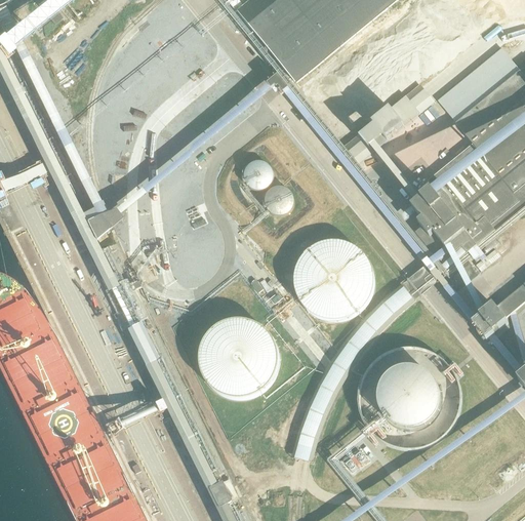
[(63,16),(48,0),(37,0),(55,23),(63,16)]
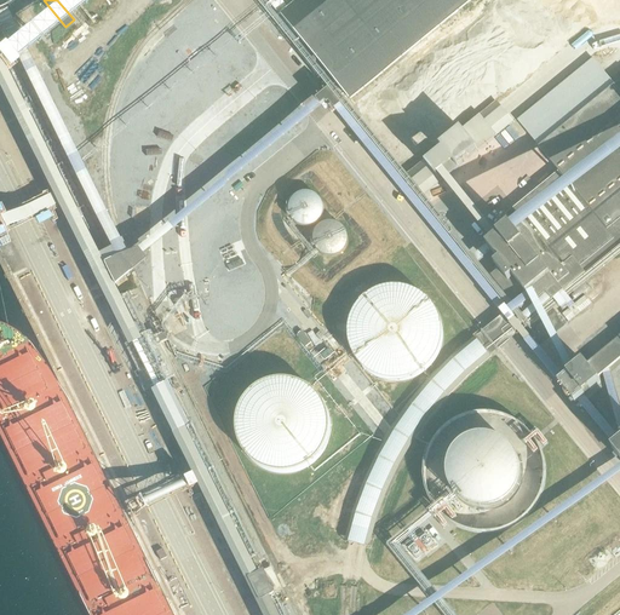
[(327,68),(350,96),(466,0),(297,0),(282,12),(306,41),(297,49),(319,75),(327,68)]
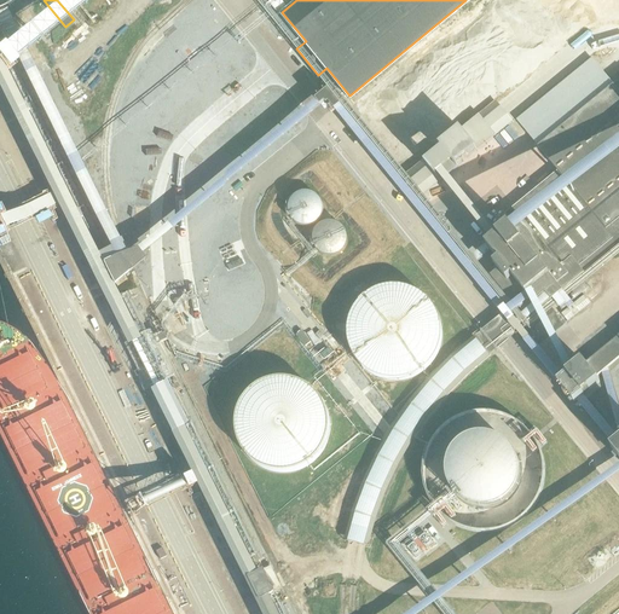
[(0,12),(3,18),(15,12),(10,3),(0,6),(0,12)]
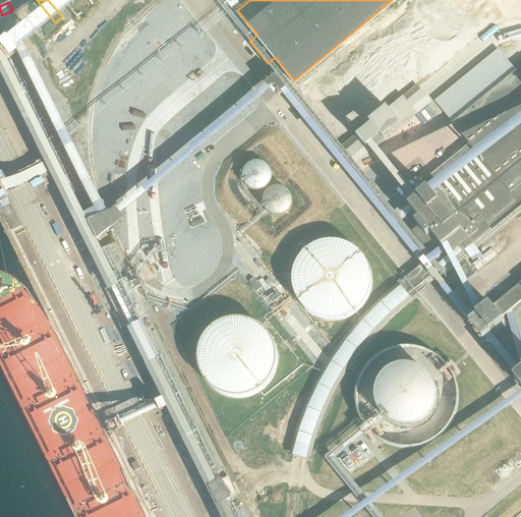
[(446,269),(464,253),(488,233),(520,207),(520,64),(517,68),(499,46),(436,98),(454,120),(453,120),(470,140),(444,163),(437,155),(405,180),(418,196),(410,204),(421,217),(417,220),(419,224),(413,229),(437,257),(441,264),(446,269)]
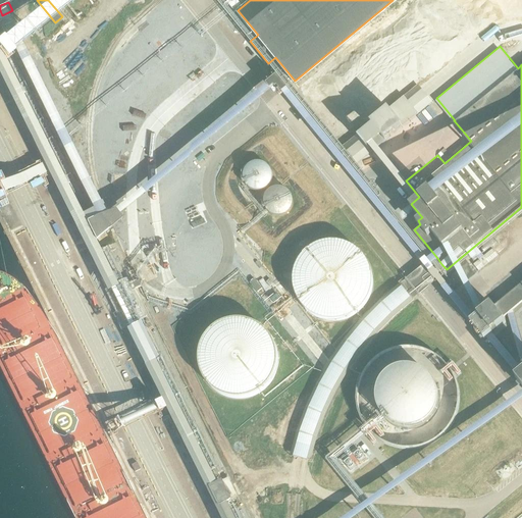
[(344,143),(358,161),(433,100),(419,82),(344,143)]
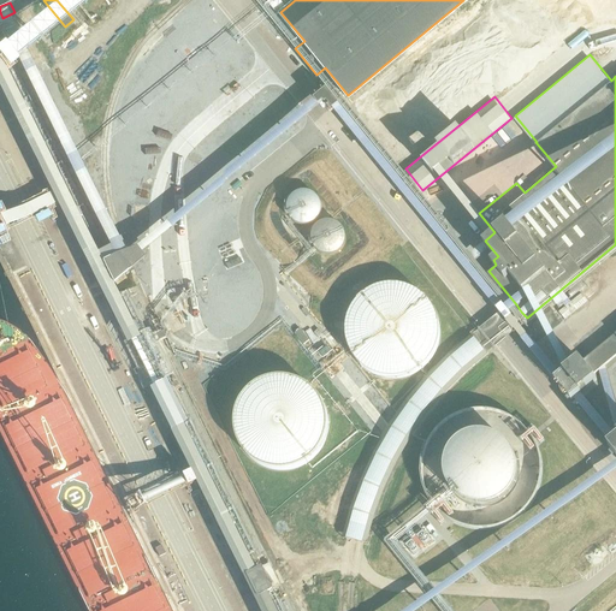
[(321,202),(321,199),(320,196),(320,193),(318,189),(315,188),(313,185),(311,184),(307,183),(304,183),(301,184),(298,184),(295,187),(292,189),(290,191),(289,194),(288,197),(288,201),(288,205),(289,207),(291,211),(292,212),(296,214),(300,217),(303,217),(306,217),(308,217),(312,215),(314,213),(318,211),(319,208),(320,205),(321,202)]
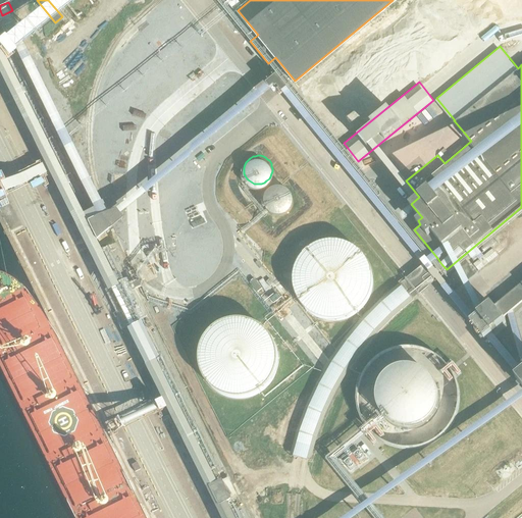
[(295,198),(295,195),(294,193),(294,191),(292,188),(290,186),(288,185),(285,183),(282,183),(280,183),(277,183),(275,184),(272,185),(270,187),(268,189),(267,192),(266,195),(266,197),(266,200),(267,202),(269,205),(270,207),(273,209),(276,210),(279,211),(281,211),(283,210),(286,209),(289,208),(292,205),(293,203),(294,200),(295,198)]
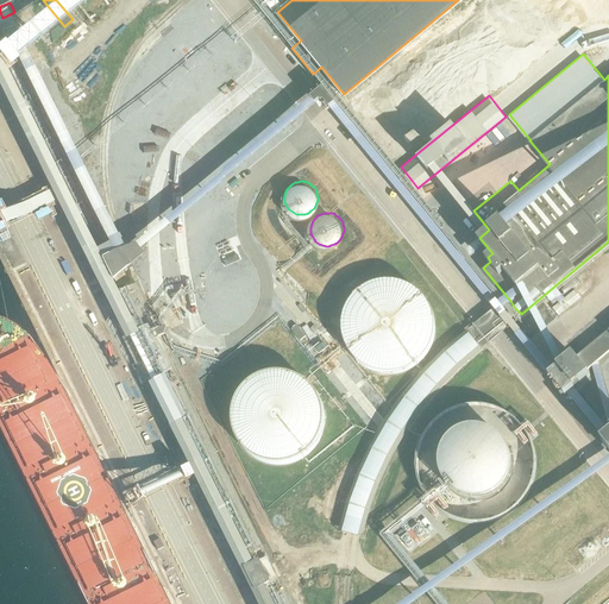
[(345,316),(345,327),(347,337),(351,345),(357,353),(365,359),(374,364),(383,366),(393,366),(402,365),(412,362),(420,356),(427,347),(433,338),(435,328),(435,318),(433,307),(429,297),(422,289),(414,282),(405,277),(394,276),(384,276),(374,278),(365,283),(357,289),(351,297),(346,307),(345,316)]
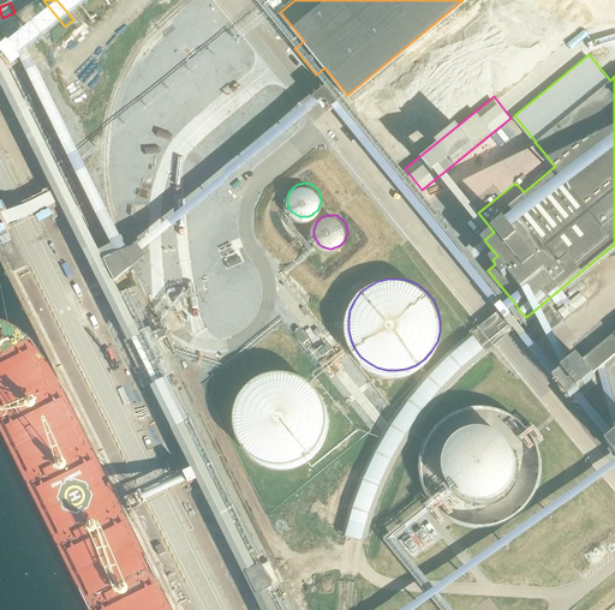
[(580,356),(555,377),(571,396),(596,376),(592,370),(614,351),(614,329),(581,358),(580,356)]
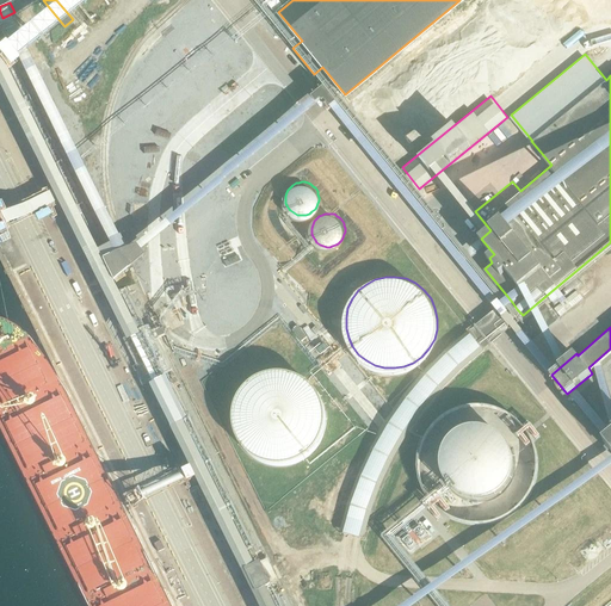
[(480,345),(469,333),(444,353),(426,371),(408,391),(392,415),(380,434),(369,455),(359,477),(349,506),(341,532),(358,536),(365,508),(376,481),(387,456),(402,430),(419,407),(437,384),(458,364),(480,345)]
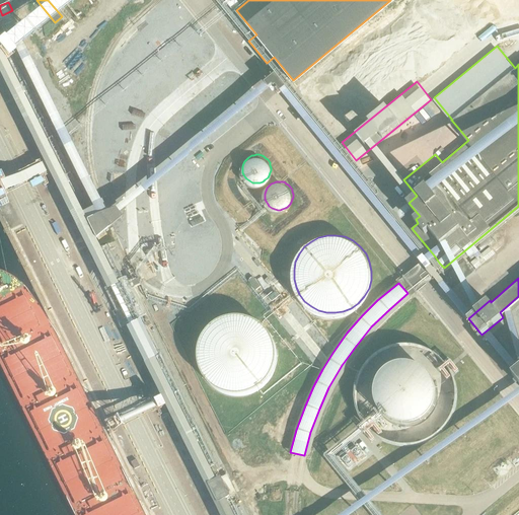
[(199,349),(199,358),(201,366),(204,373),(209,380),(216,385),(223,389),(231,391),(239,391),(247,390),(255,387),(263,382),(269,375),(274,367),(276,359),(276,350),(275,341),(271,333),(265,325),(257,319),(249,315),(240,314),(232,314),(223,316),(216,320),(209,325),(204,333),(200,341),(199,349)]
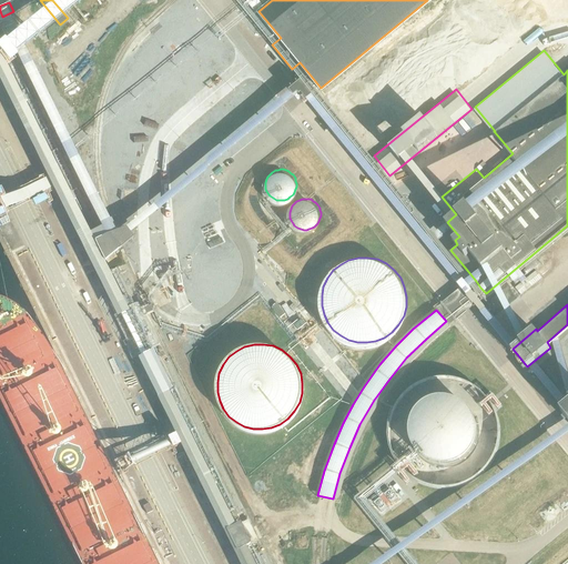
[(487,462),(490,457),(493,452),(495,446),(496,441),(497,430),(496,420),(495,414),(493,409),(490,402),(487,399),(480,390),(473,384),(464,379),(454,375),(448,375),(442,374),(435,375),(430,375),(421,379),(411,384),(404,390),(396,399),(394,402),(391,409),(387,419),(386,429),(387,439),(389,449),(392,454),(394,459),(398,464),(402,467),(405,471),(411,476),(421,481),(429,484),(435,485),(440,485),(452,485),(458,483),(464,481),(473,476),(482,470),(487,462)]
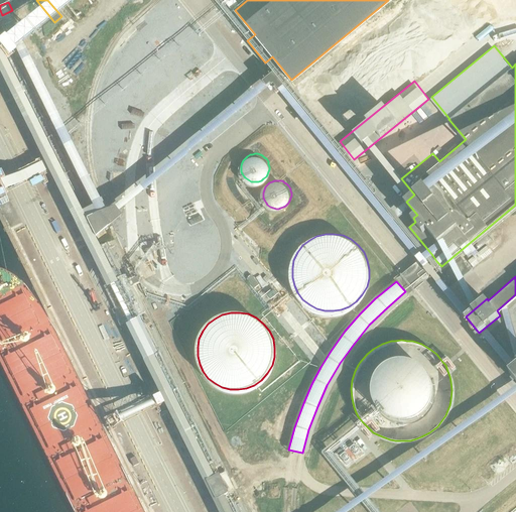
[(348,462),(349,463),(370,448),(358,431),(332,451),(342,465),(348,462)]
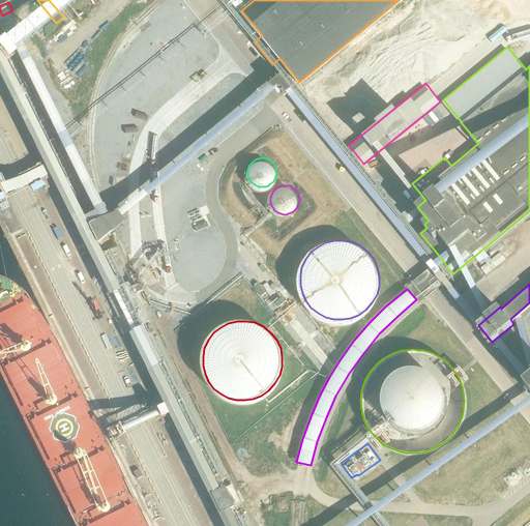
[(233,504),(223,485),(209,491),(219,512),(224,509),(233,504)]
